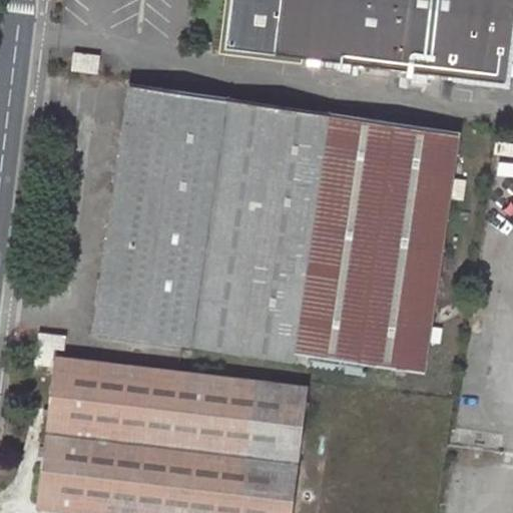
[(512,0),(232,0),(227,50),(507,83),(512,26),(512,0)]
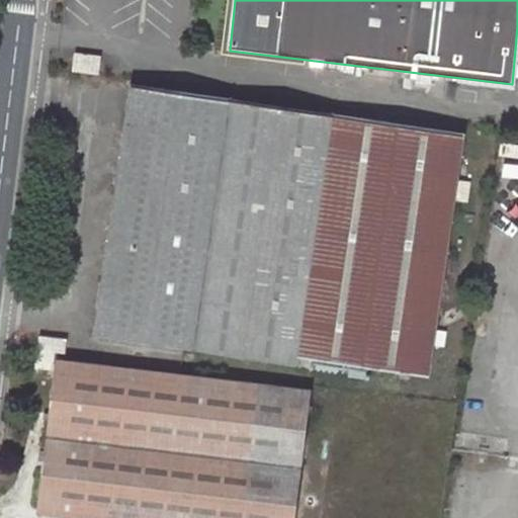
[(77,55),(74,71),(100,75),(102,58),(77,55)]
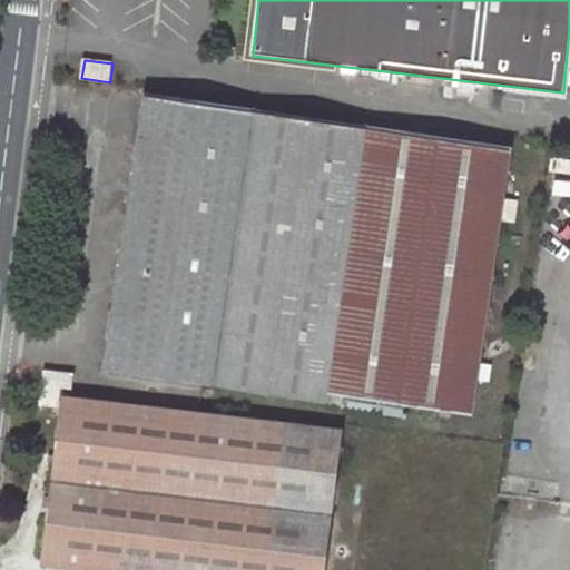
[(519,200),(503,198),(512,146),(147,91),(104,369),(326,403),(327,393),(471,414),(477,379),(488,380),(490,366),(479,364),(502,218),(514,219),(519,200)]
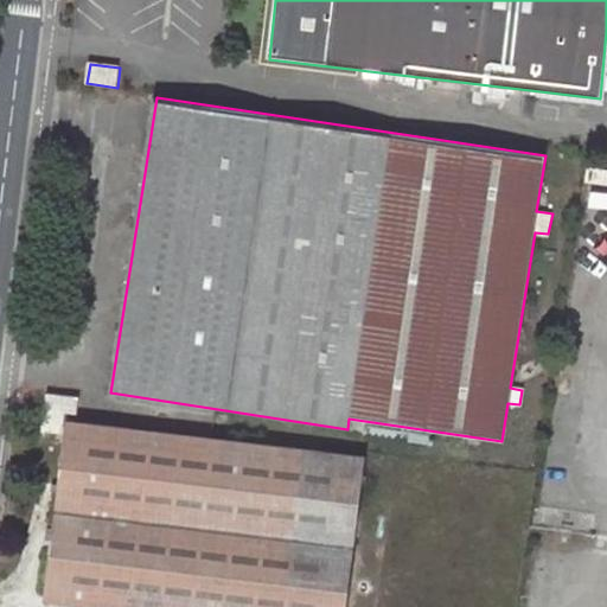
[(49,395),(46,413),(63,415),(64,410),(76,413),(77,397),(49,395)]
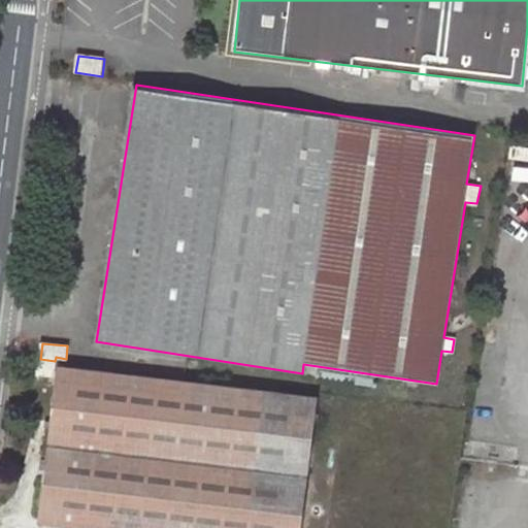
[(40,359),(38,374),(53,376),(55,361),(40,359)]
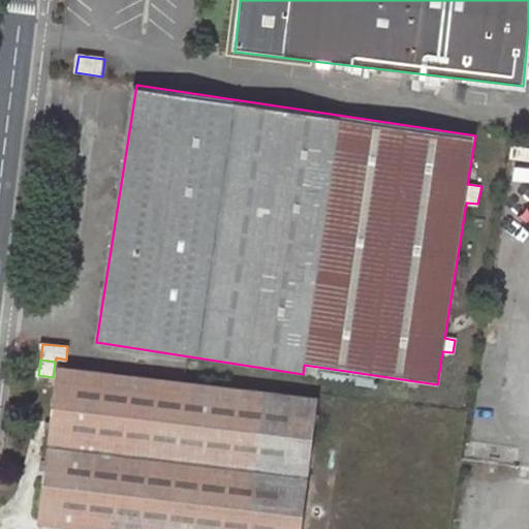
[(59,368),(40,523),(89,528),(301,528),(317,398),(59,368)]
